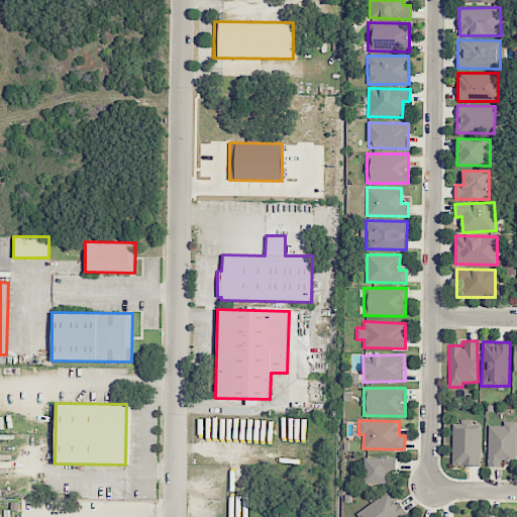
[(516,421),(503,421),(503,425),(488,425),(487,467),(501,467),(501,459),(516,459),(516,421)]
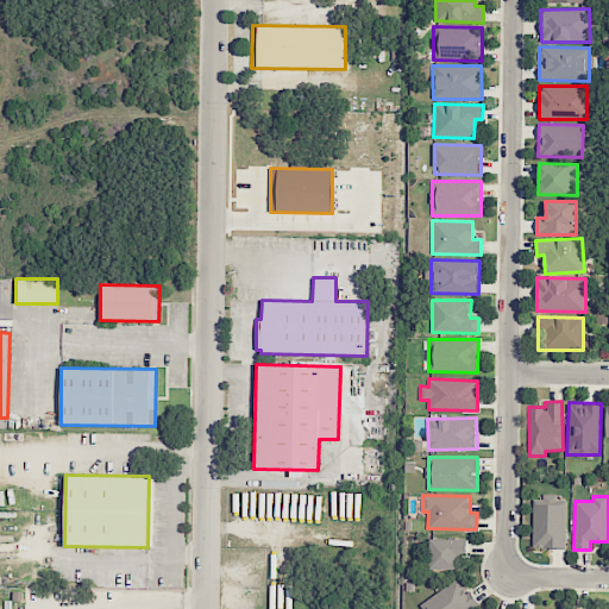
[(533,548),(565,548),(565,497),(532,497),(533,548)]
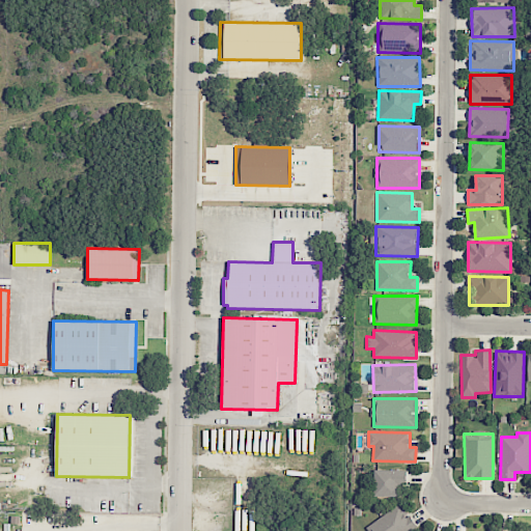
[(408,470),(374,470),(374,496),(397,496),(397,483),(407,483),(408,470)]
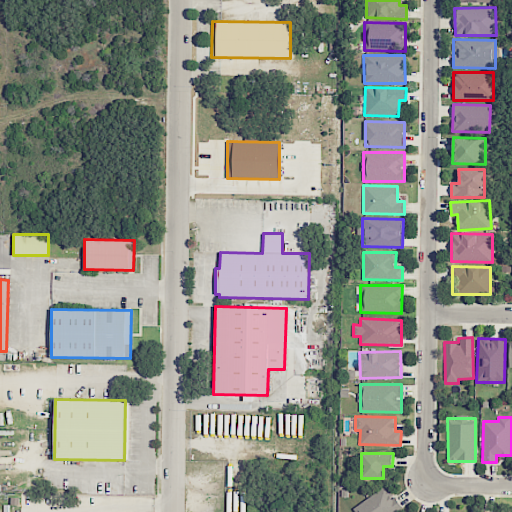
[(355,505),(358,511),(397,511),(402,509),(387,485),(355,505)]
